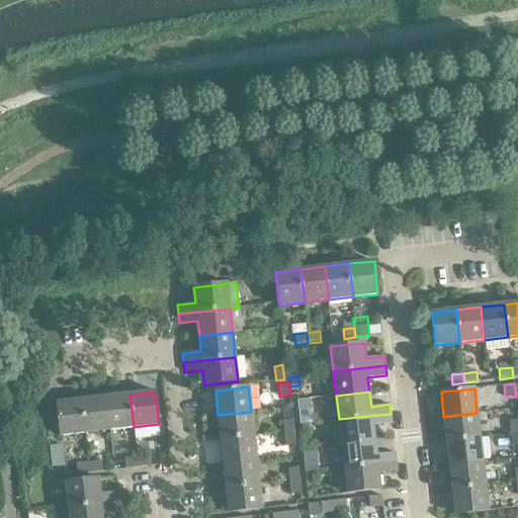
[(106,397),(109,430),(134,427),(130,395),(106,397)]
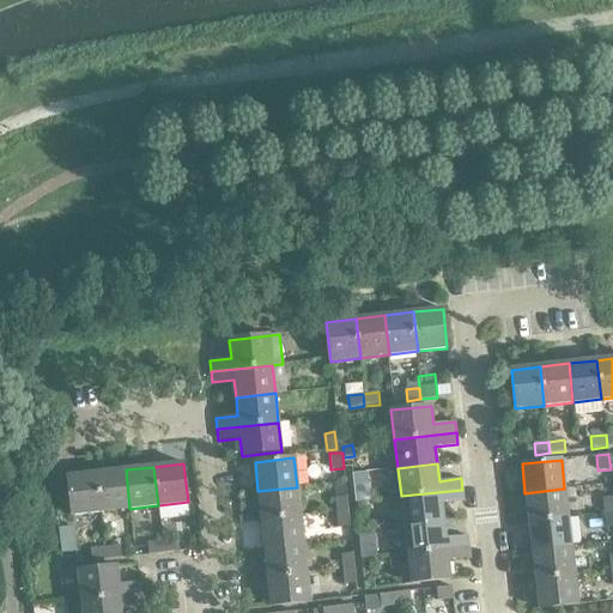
[(126,469),(97,473),(101,511),(129,509),(126,469)]
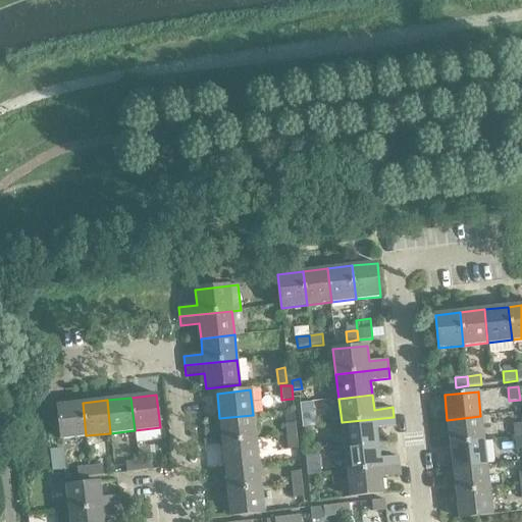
[(86,435),(83,403),(57,406),(61,438),(86,435)]
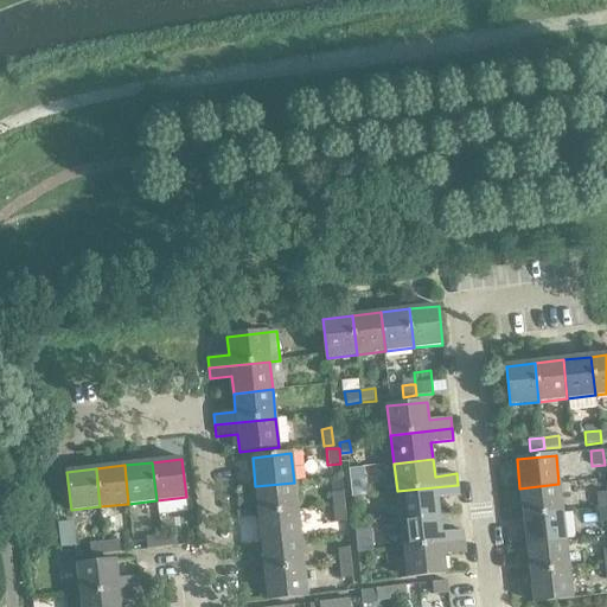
[(294,483),(255,486),(259,515),(296,511),(294,483)]
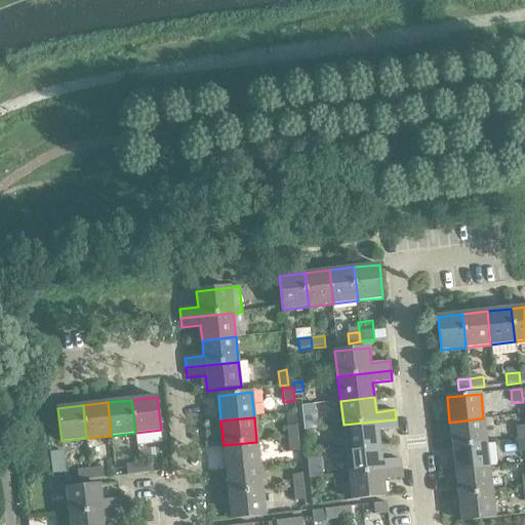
[(452,447),(486,443),(483,418),(449,422),(452,447)]
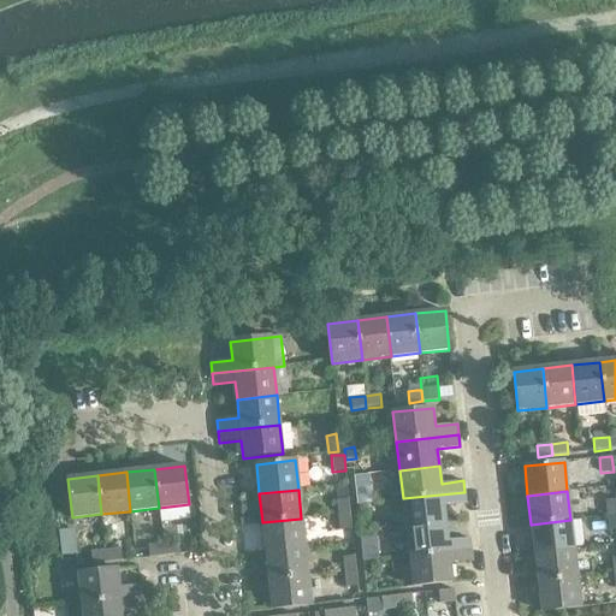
[(403,498),(407,528),(446,523),(444,505),(466,503),(465,492),(403,498)]
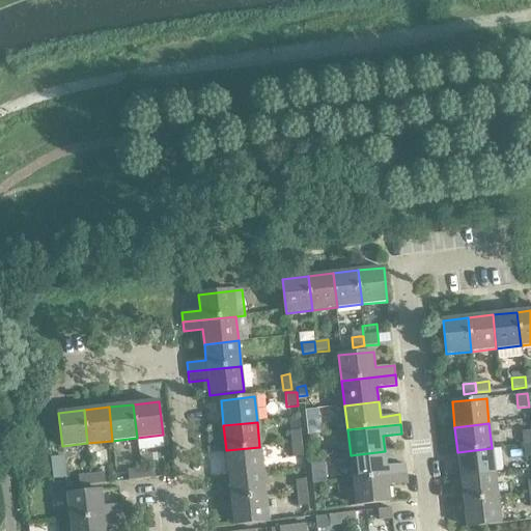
[(302,444),(300,429),(288,430),(290,444),(302,444)]
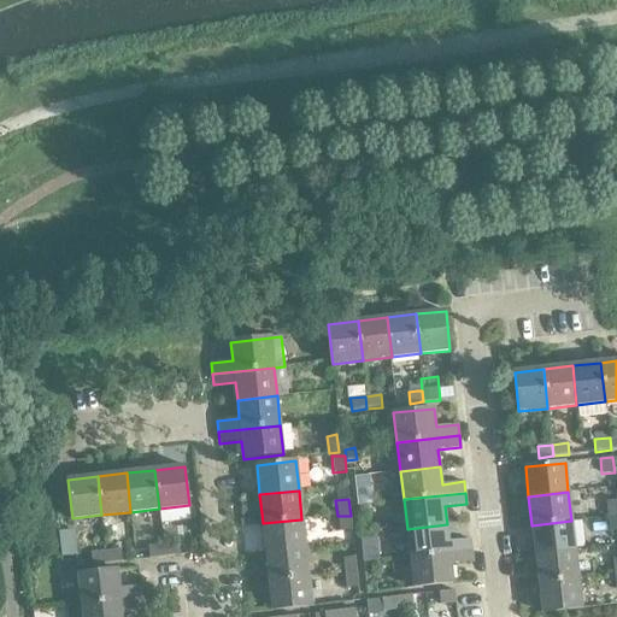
[(616,515),(616,499),(605,501),(607,517),(616,515)]
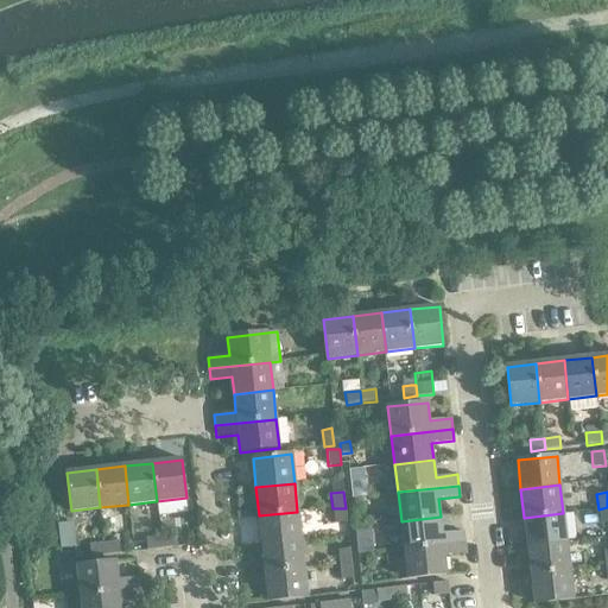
[(335,524),(347,523),(346,508),(333,508),(335,524)]
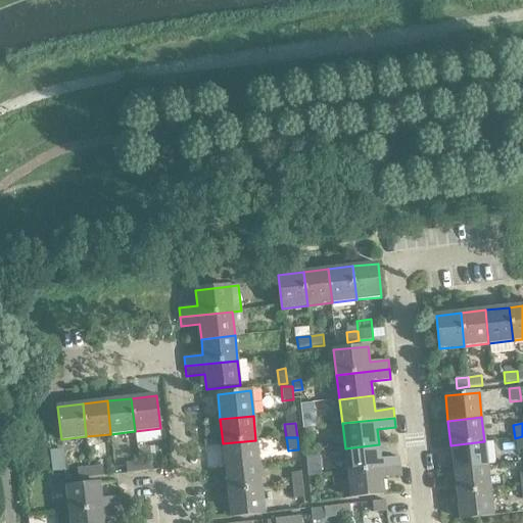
[(258,464),(255,440),(223,443),(226,468),(258,464)]
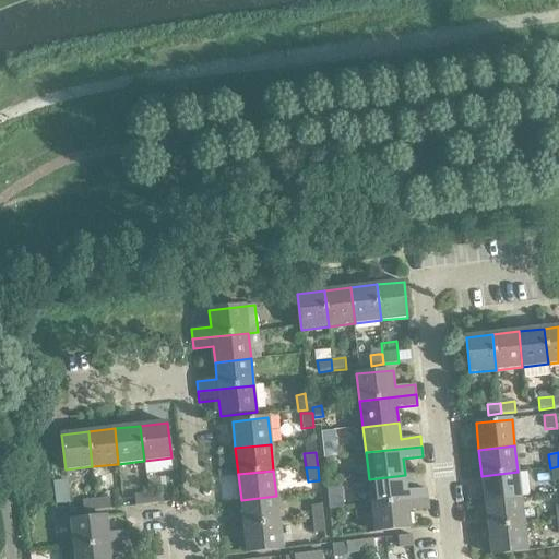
[(521,498),(518,472),(482,476),(485,502),(521,498)]
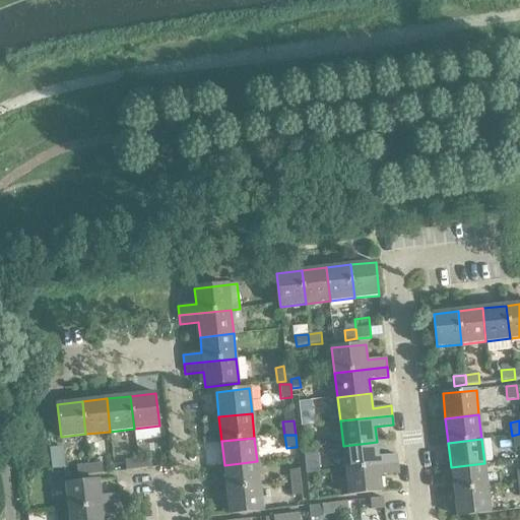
[(396,455),(378,457),(377,442),(343,446),(345,470),(397,464),(396,455)]
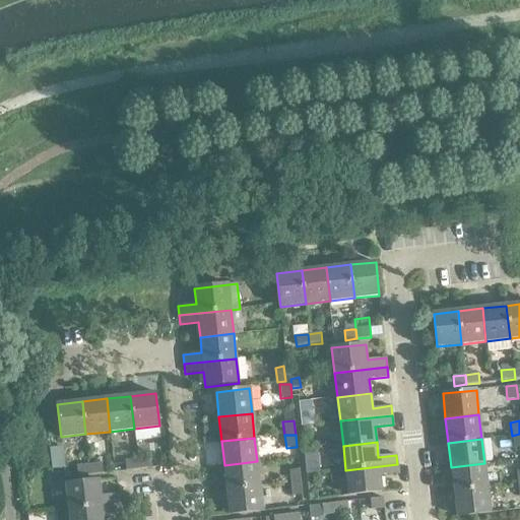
[(304,452),(305,462),(318,461),(317,450),(304,452)]
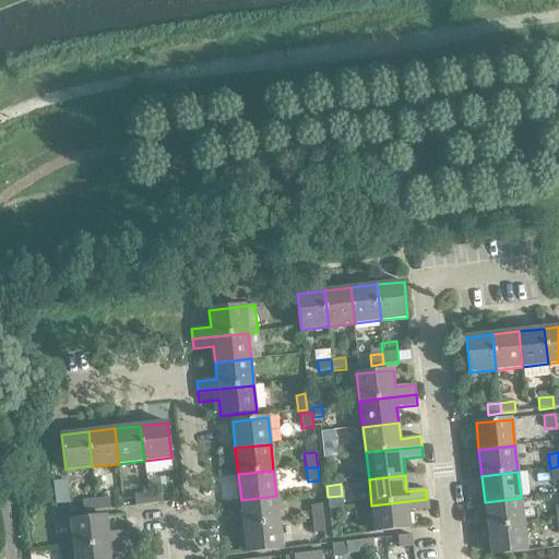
[(162,492),(147,494),(150,504),(163,502),(162,492)]
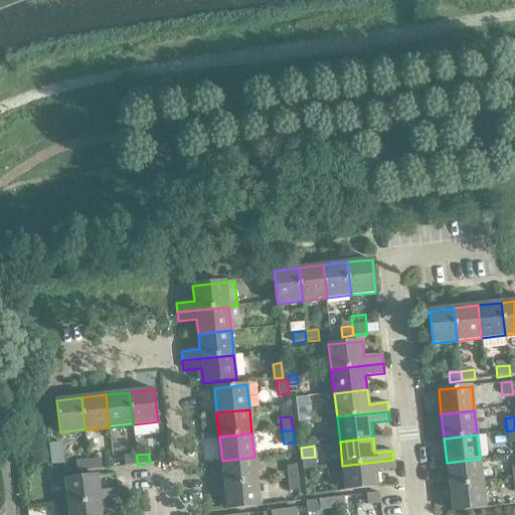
[(136,455),(124,457),(125,466),(138,465),(136,455)]
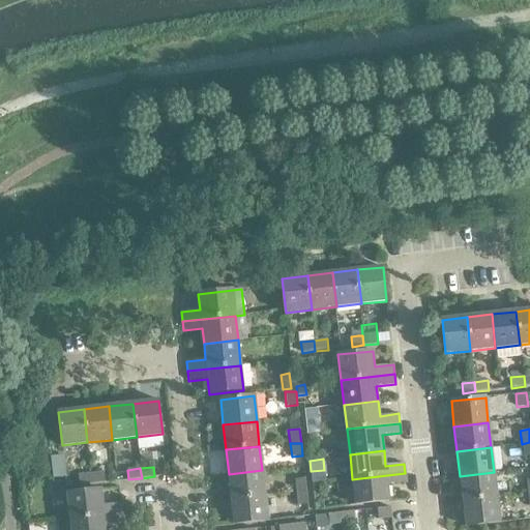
[(262,470),(229,474),(231,499),(265,495),(262,470)]
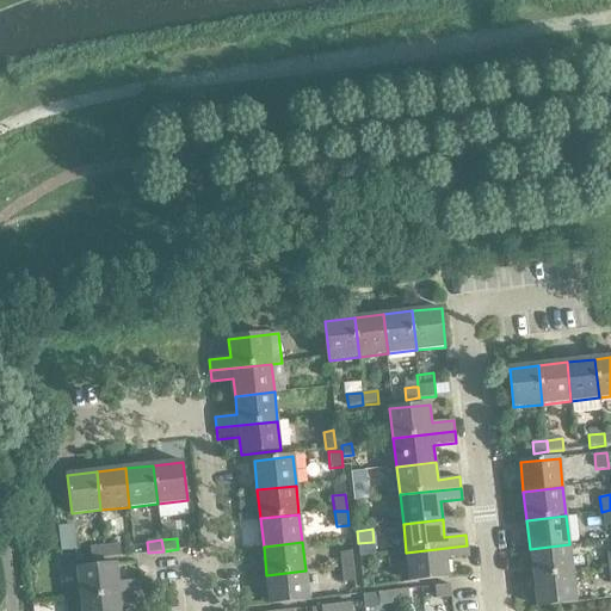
[(573,573),(569,544),(530,549),(534,576),(573,573)]
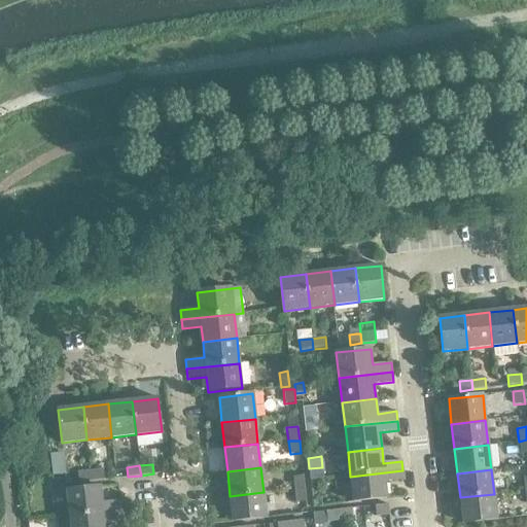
[(104,470),(92,471),(93,482),(105,481),(104,470)]
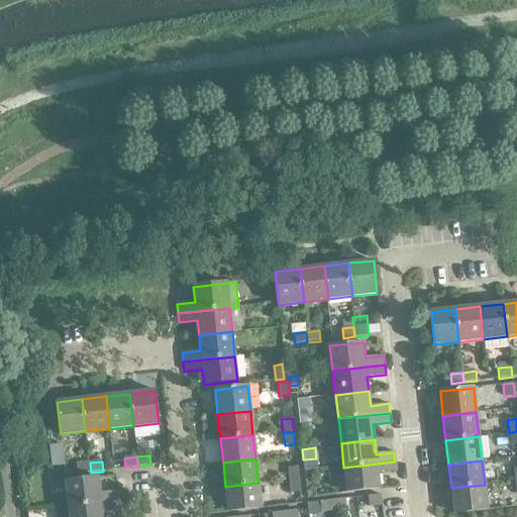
[(396,471),(395,461),(343,468),(346,492),(380,489),(378,473),(396,471)]
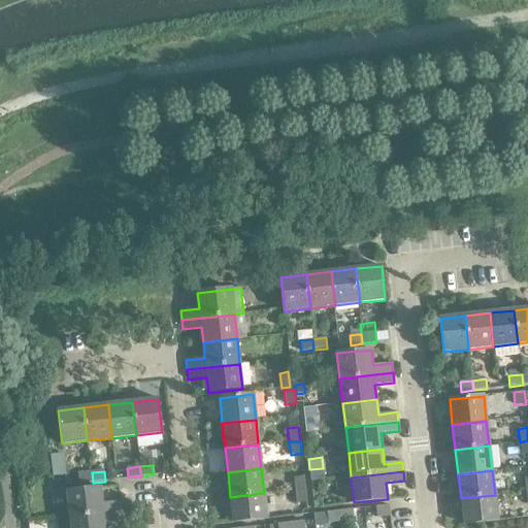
[(92,472),(78,474),(79,484),(93,483),(92,472)]
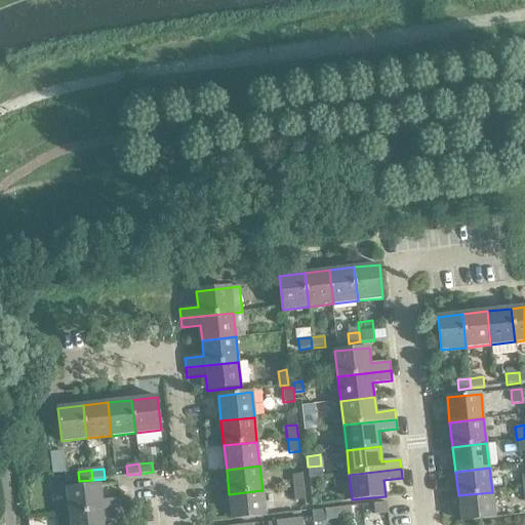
[(292,488),(304,487),(301,474),(291,475),(292,488)]
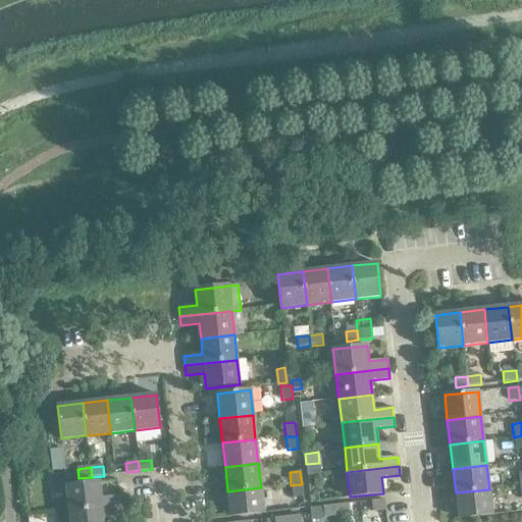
[(103,498),(101,482),(67,486),(69,511),(120,506),(119,497),(103,498)]
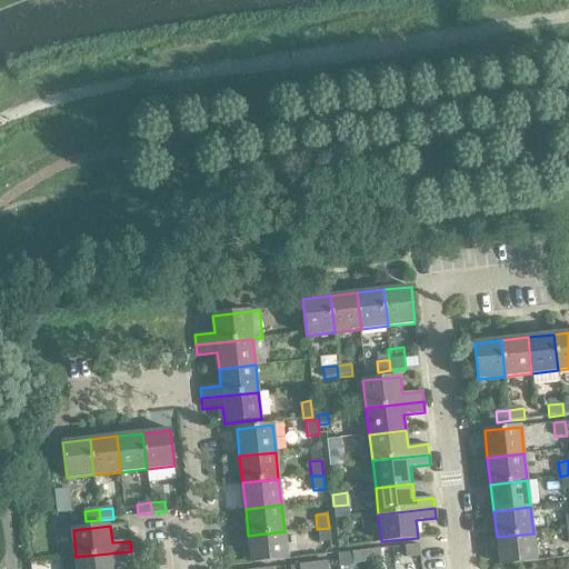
[(329,528),(317,529),(319,542),(330,542),(329,528)]
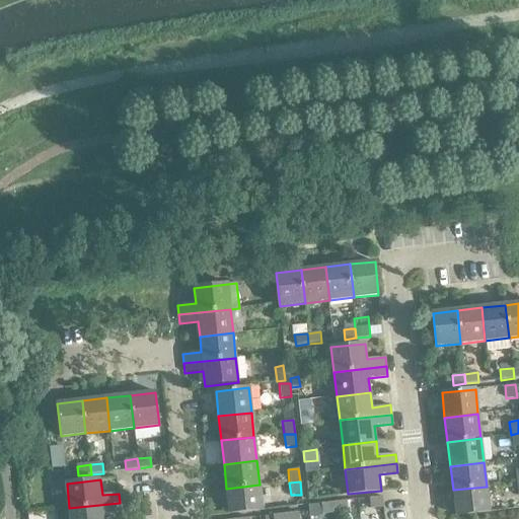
[(262,510),(260,485),(226,489),(229,513),(262,510)]
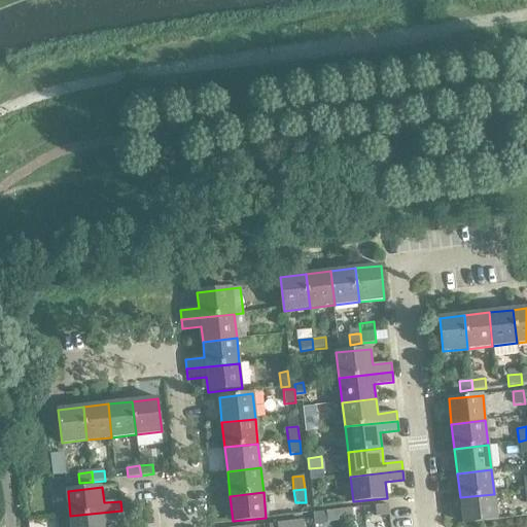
[(462,523),(496,519),(494,494),(460,497),(462,523)]
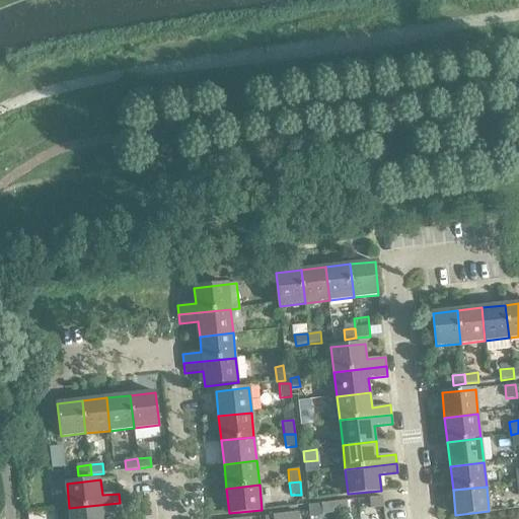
[(370,509),(383,507),(382,497),(369,498),(370,509)]
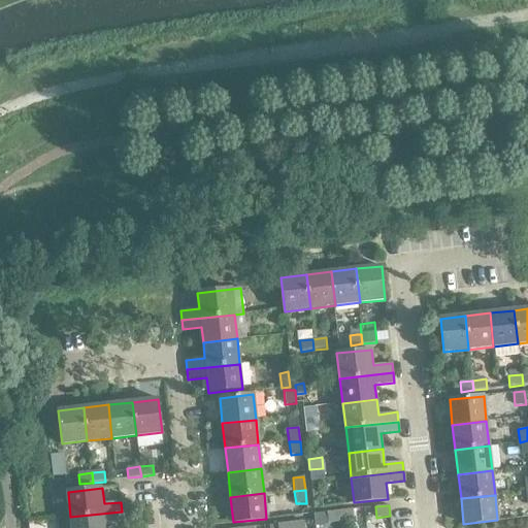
[(353,509),(339,510),(340,522),(354,520),(353,509)]
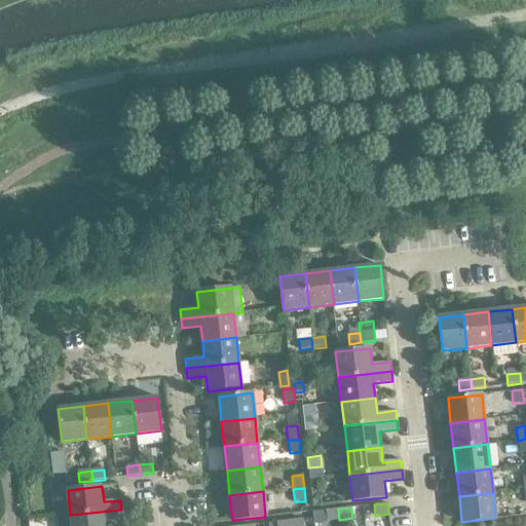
[(339,520),(338,509),(325,511),(326,521),(339,520)]
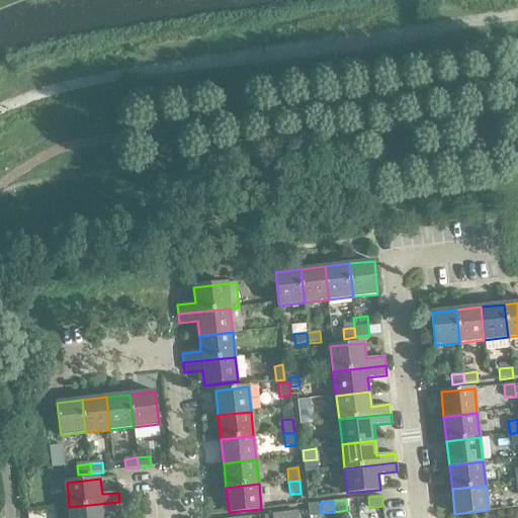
[(69,507),(70,517),(104,517),(104,513),(120,511),(119,502),(69,507)]
